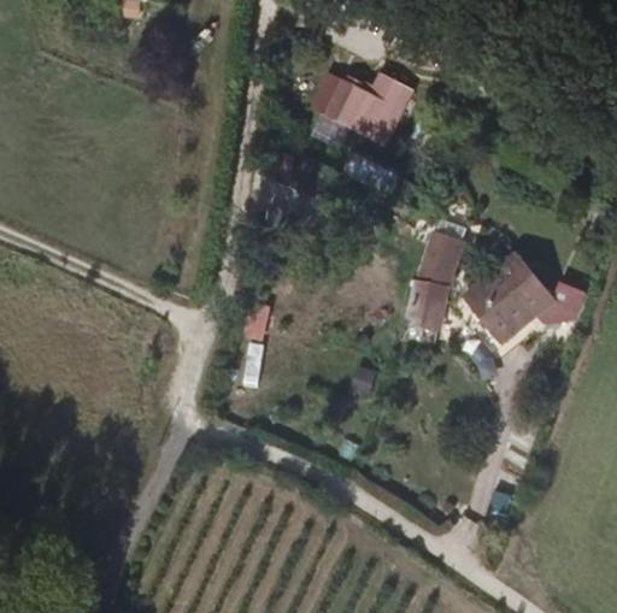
[(336,119),(356,83),(331,70),(311,106),(336,119)]
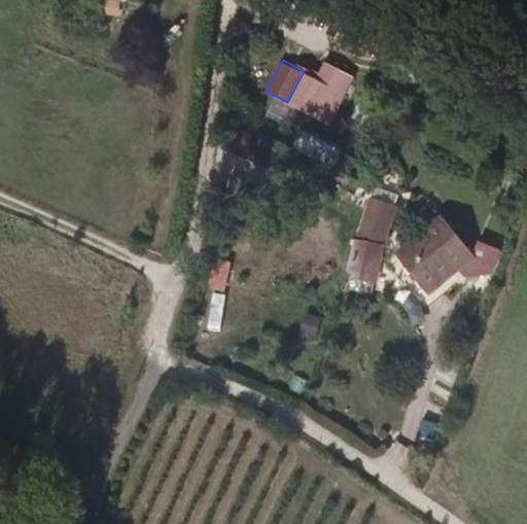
[(317,78),(304,71),(287,102),(329,125),(354,77),(324,62),(317,78)]
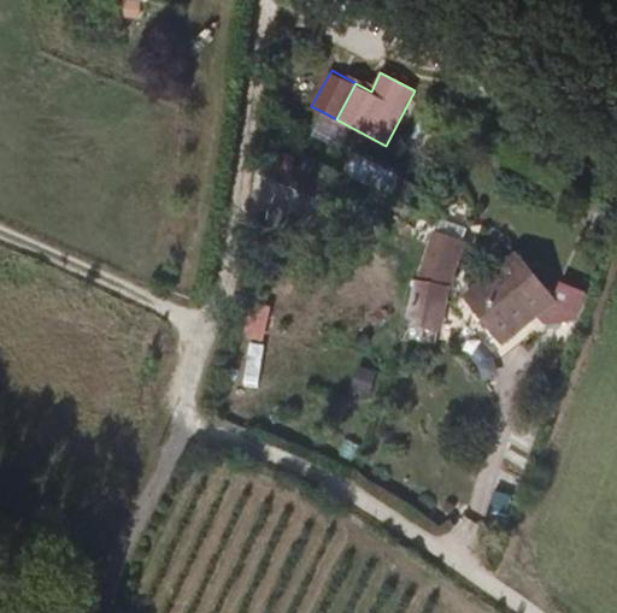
[(404,177),(359,153),(348,172),(393,196),(404,177)]
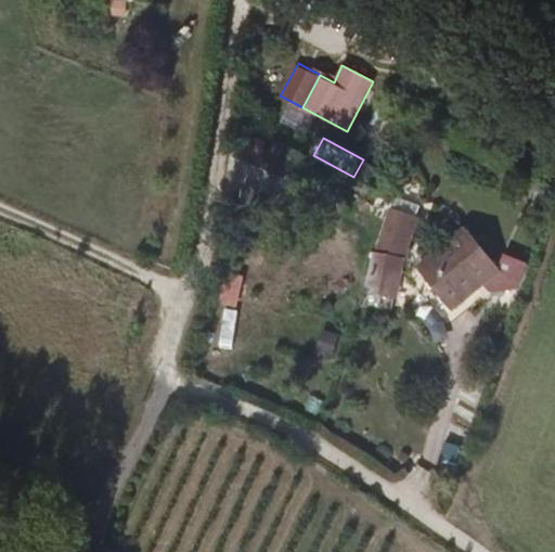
[(418,208),(395,201),(391,213),(389,213),(374,260),(368,290),(379,297),(396,300),(403,257),(418,208)]
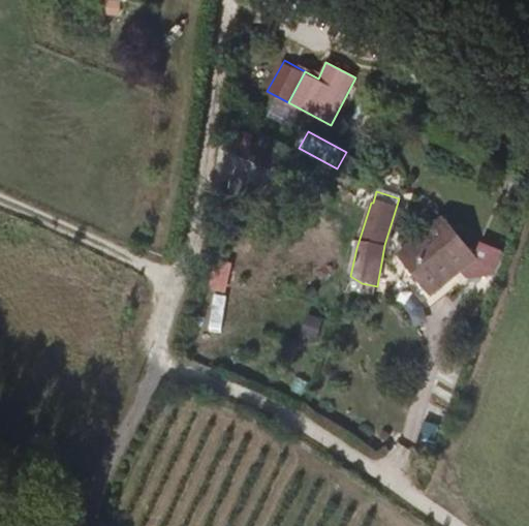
[(444,220),(399,257),(430,295),(459,270),(474,257),(471,253),(444,220)]
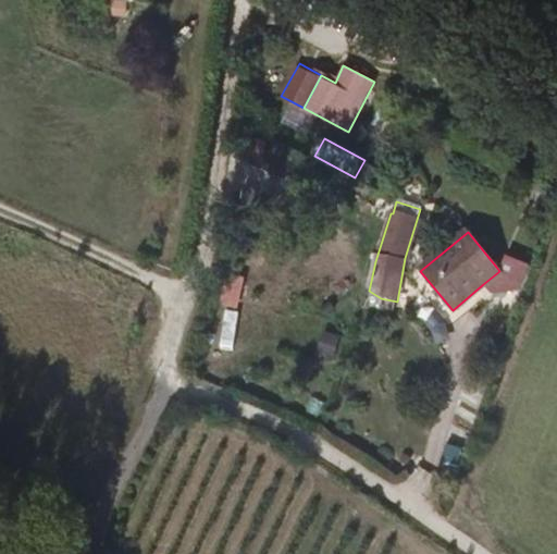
[(504,247),(496,267),(499,271),(483,284),(491,294),(518,290),(531,258),(504,247)]
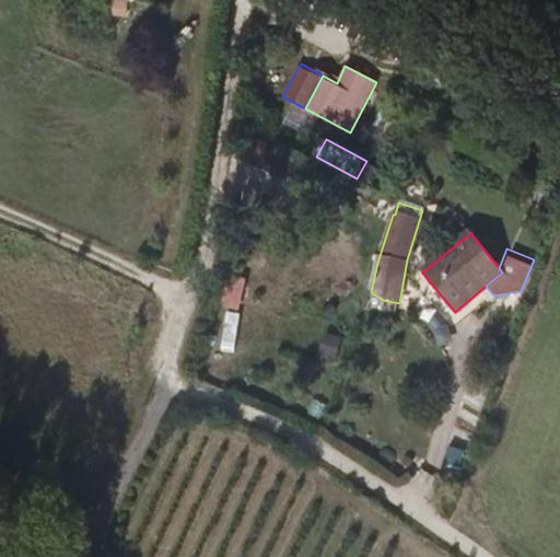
[(325,329),(317,352),(336,359),(343,335),(325,329)]
